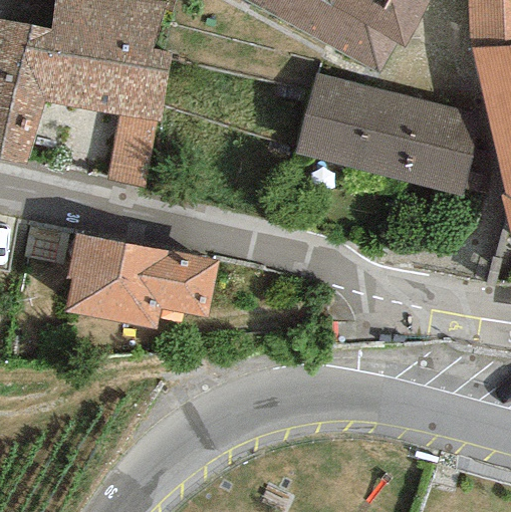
[(166,0),(55,0),(51,30),(0,21),(0,159),(27,166),(46,102),(122,110),(107,177),(148,185),(170,53),(155,46),(166,0)]
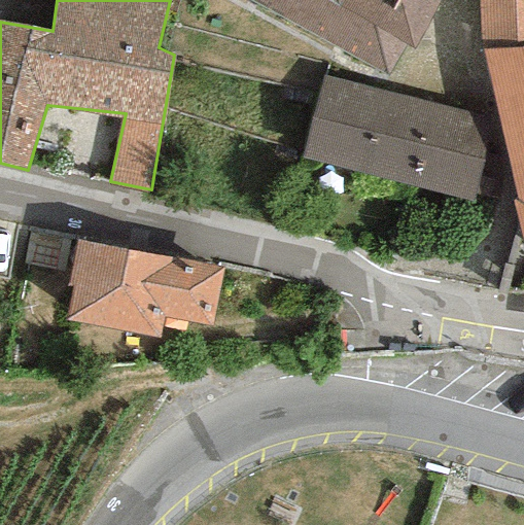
[(255,0),(389,74),(408,42),(415,47),(439,0),(255,0)]
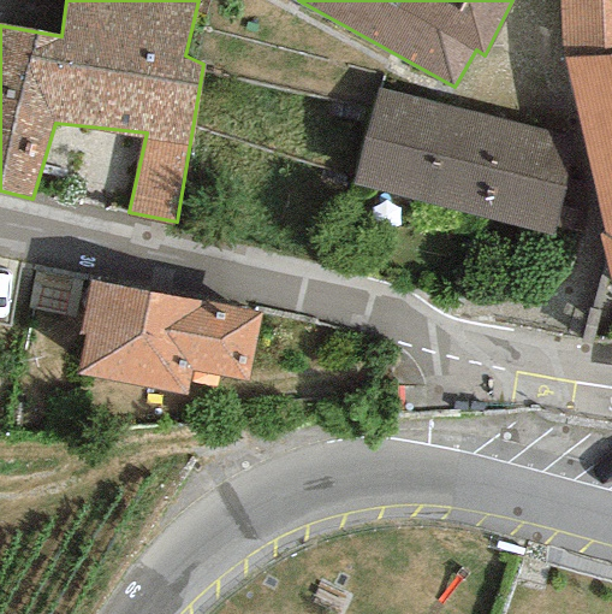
[(560,0),(562,45),(611,42),(611,0),(560,0)]
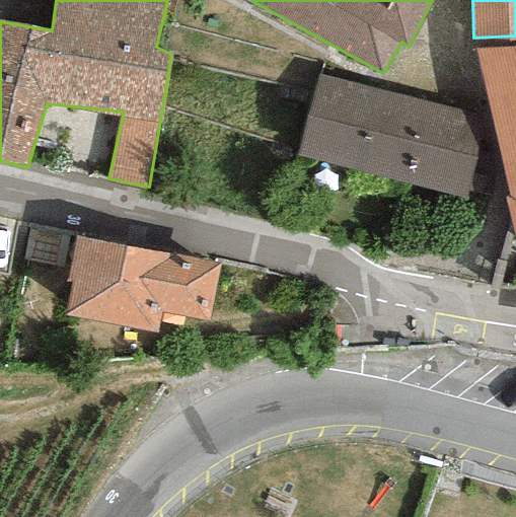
[(515,44),(476,47),(510,195),(515,194),(515,44)]
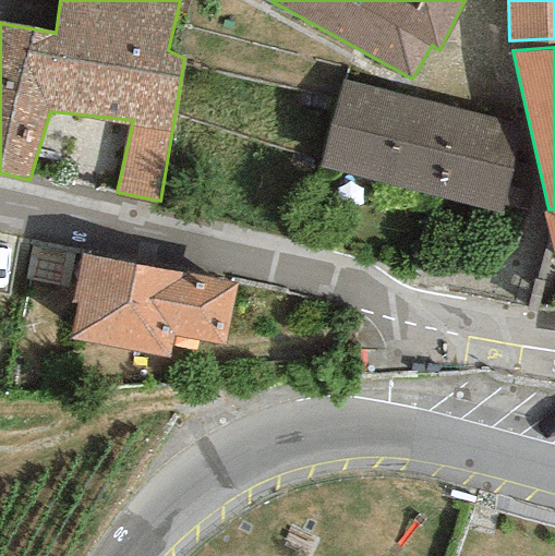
[(523,123),(342,80),(321,167),(502,210),(523,123)]
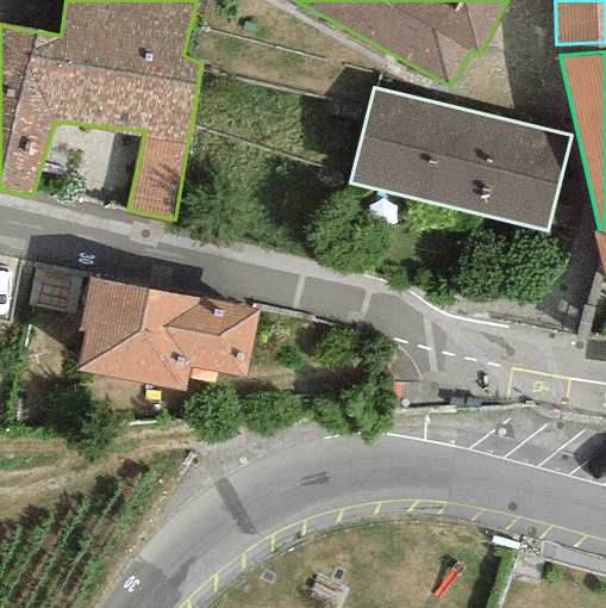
[(605,228),(599,229),(594,230),(605,273),(605,228)]
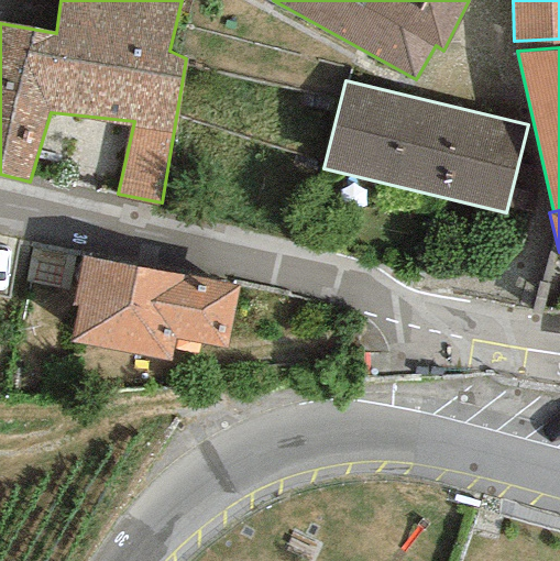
[(242,286),(84,254),(74,301),(80,304),(73,341),(174,362),(179,337),(229,348),(242,286)]
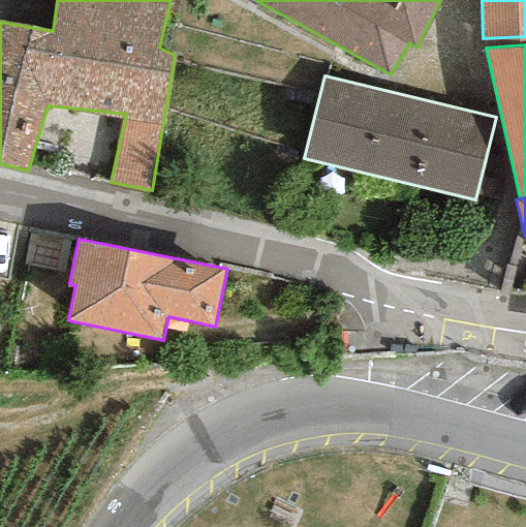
All buildings are outlined.
